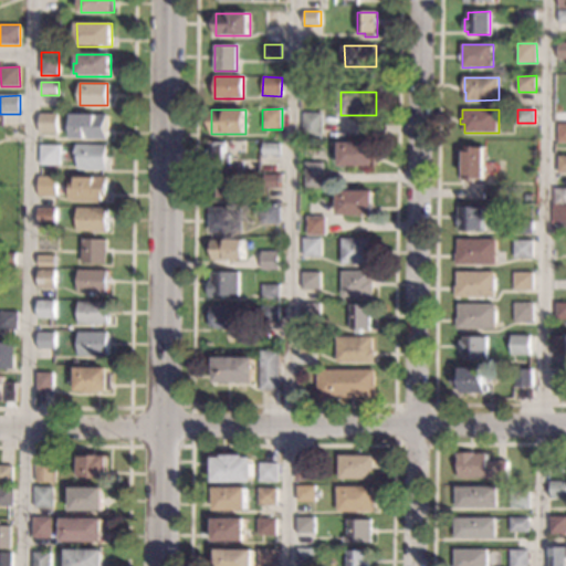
[(322,138),(303,138),(302,113),(322,113),(322,138)]
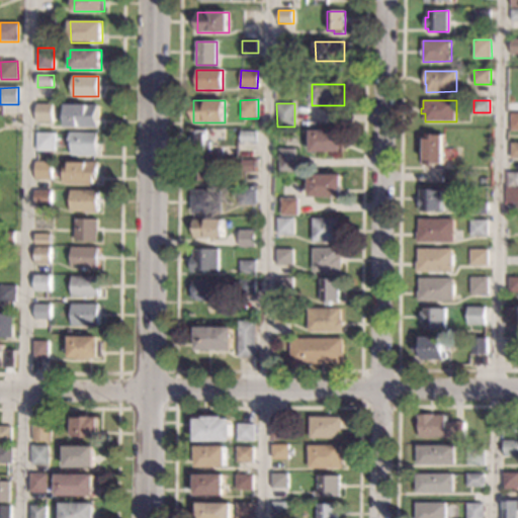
[(53,122),(36,122),(36,105),(53,104),(53,122)]
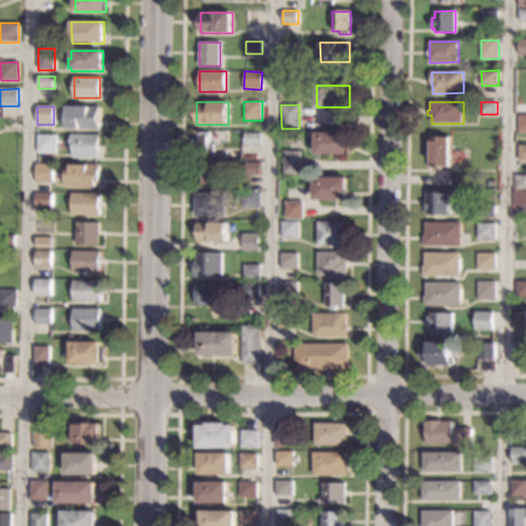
[(100,129),(68,129),(68,106),(99,106),(100,129)]
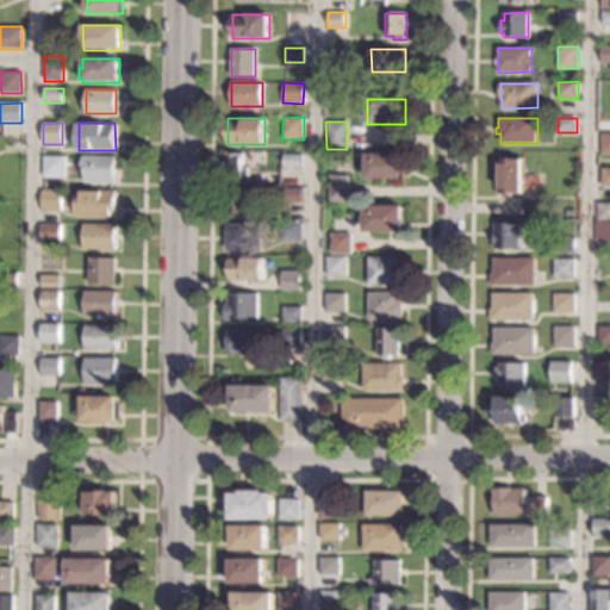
[(243,167),(247,167),(247,179),(224,179),(224,154),(243,154),(243,167)]
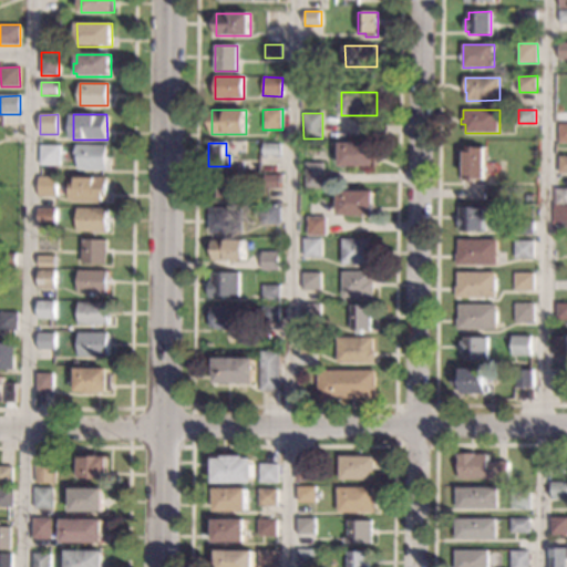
[(375,166),(340,166),(340,143),(375,143),(375,166)]
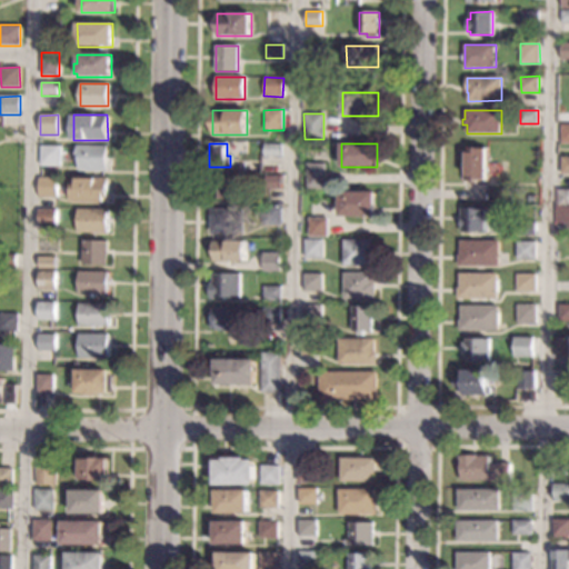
[(281,145),(281,156),(263,156),(263,145),(281,145)]
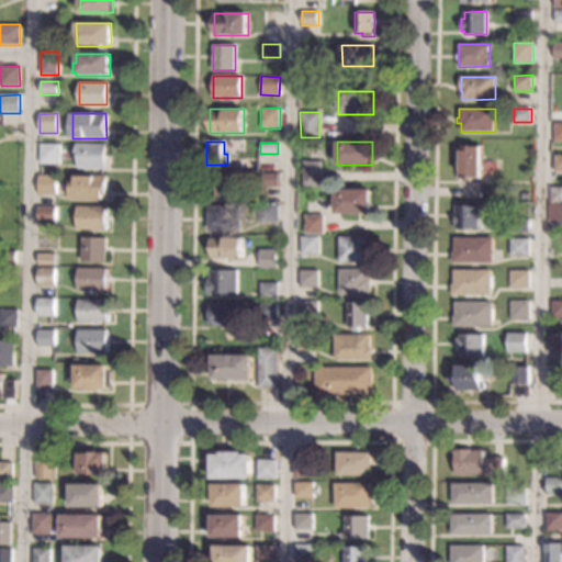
[(105,169),(78,169),(78,160),(75,160),(75,144),(105,144),(105,169)]
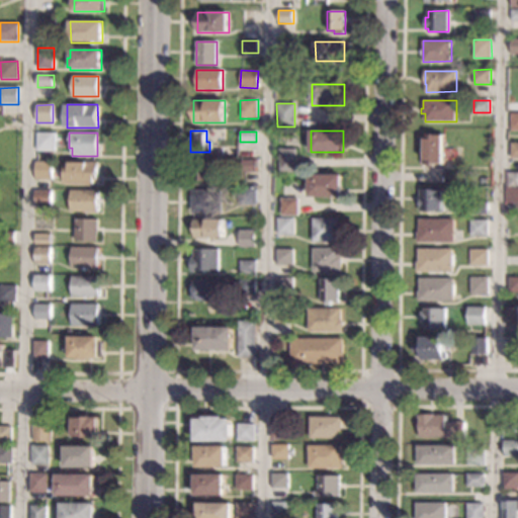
[(55,151),(36,151),(36,134),(55,134),(55,151)]
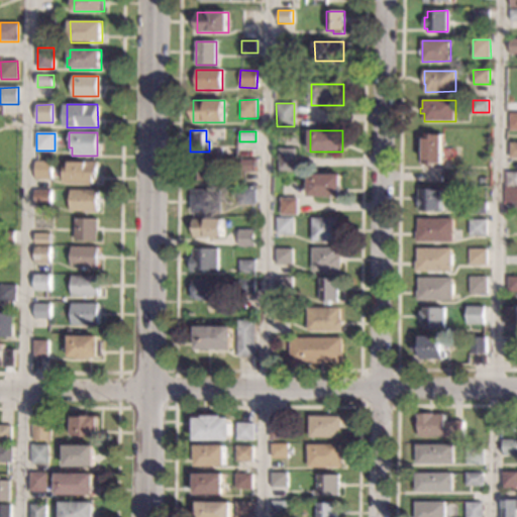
[(444,165),(422,165),(422,134),(444,134),(444,165)]
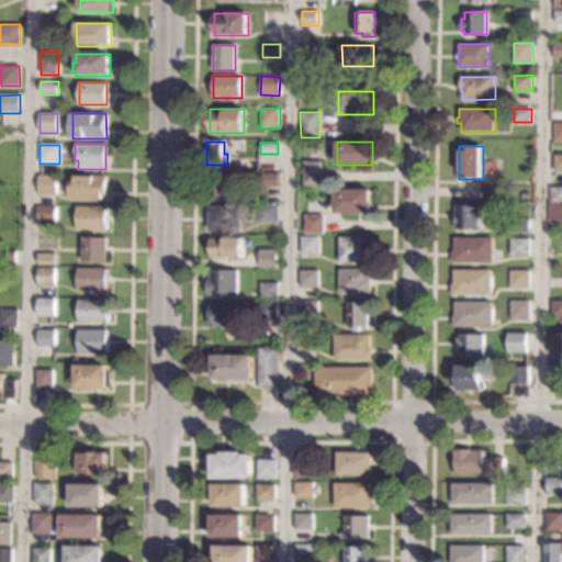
[(322,188),(303,188),(303,161),(322,161),(322,188)]
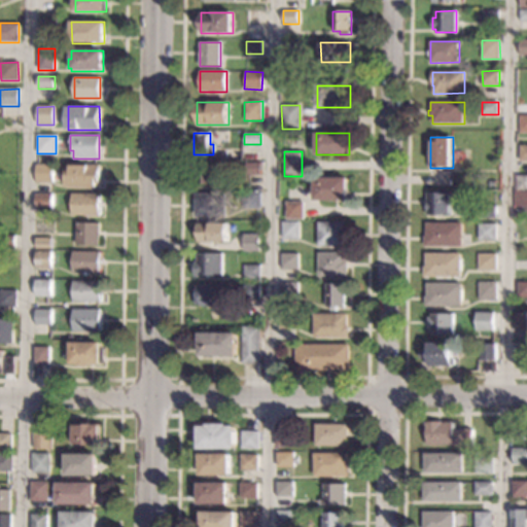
[(260,175),(245,175),(245,164),(259,163),(260,175)]
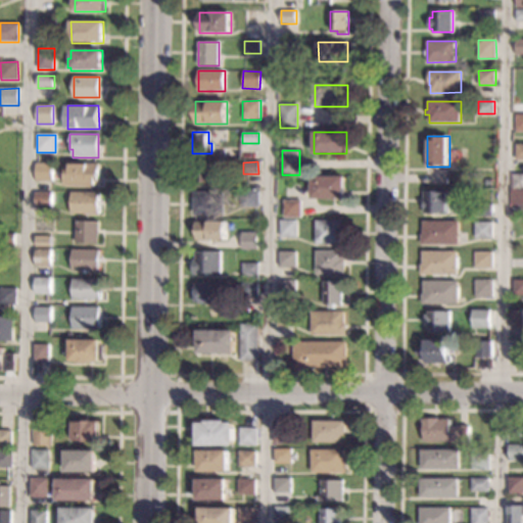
[(52,163),(52,182),(35,182),(35,163),(52,163)]
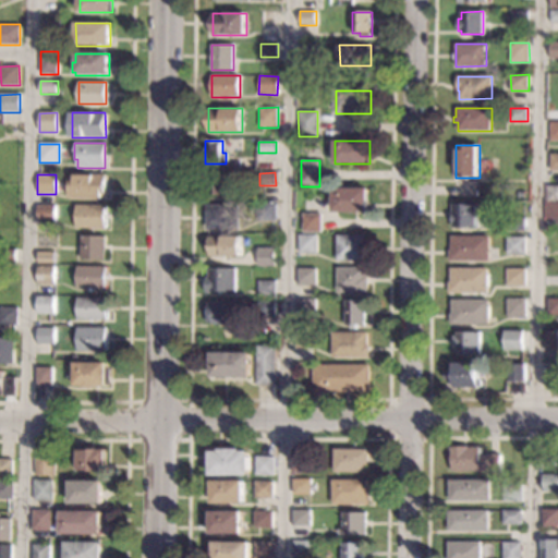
[(232,194),(208,194),(208,174),(232,174),(232,194)]
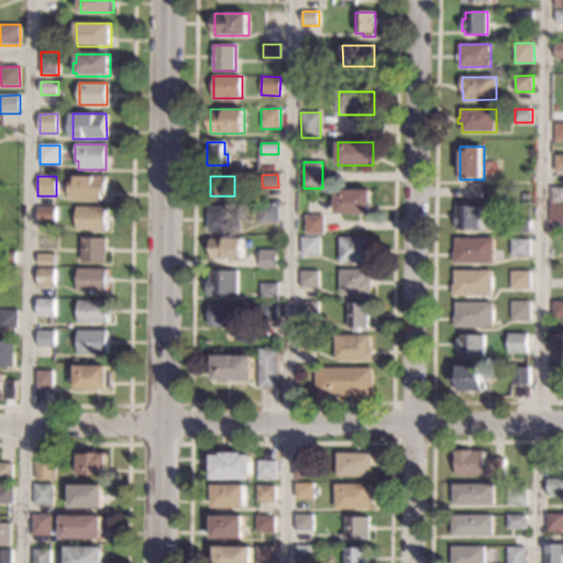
[(107,200),(72,201),(72,177),(106,177),(107,200)]
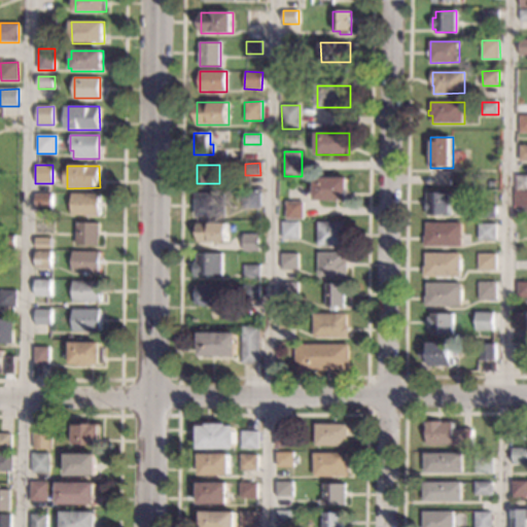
[(526,207),(517,207),(516,176),(526,176),(526,207)]
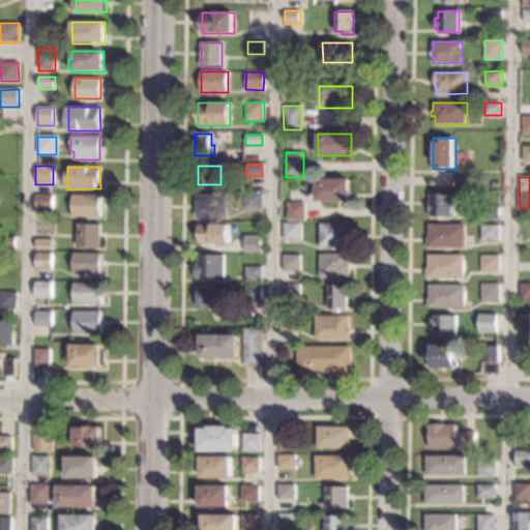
[(350,192),(352,192),(352,202),(317,202),(317,179),(350,179),(350,192)]
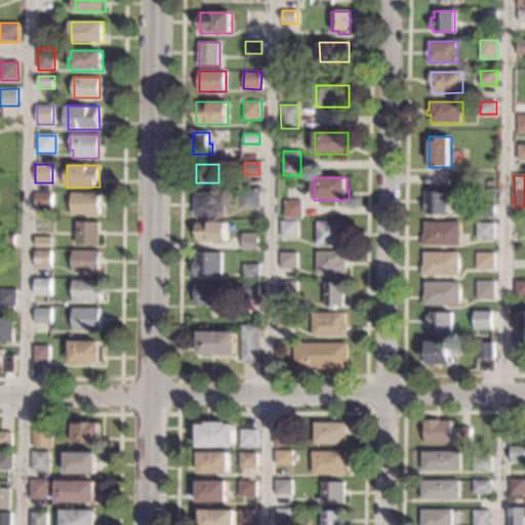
[(98,214),(72,214),(72,193),(98,192),(98,214)]
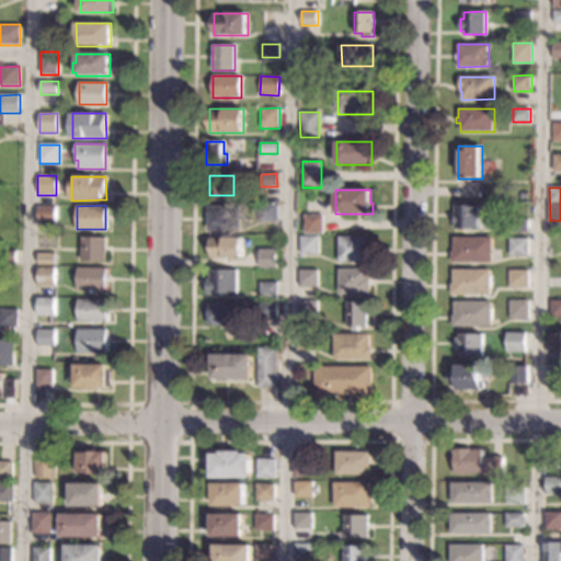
[(277,221),(259,221),(259,205),(277,205),(277,221)]
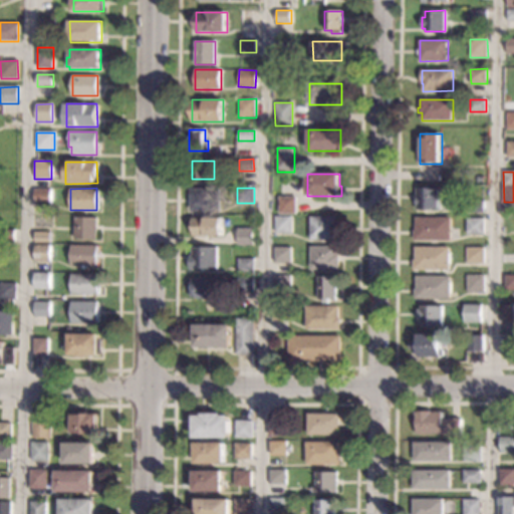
[(220,212),(190,212),(190,189),(220,189),(220,212)]
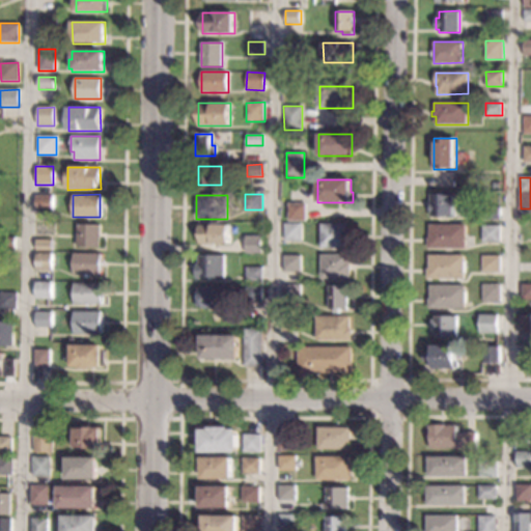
[(456,217),(431,217),(431,206),(427,206),(427,202),(430,202),(430,195),(456,195),(456,217)]
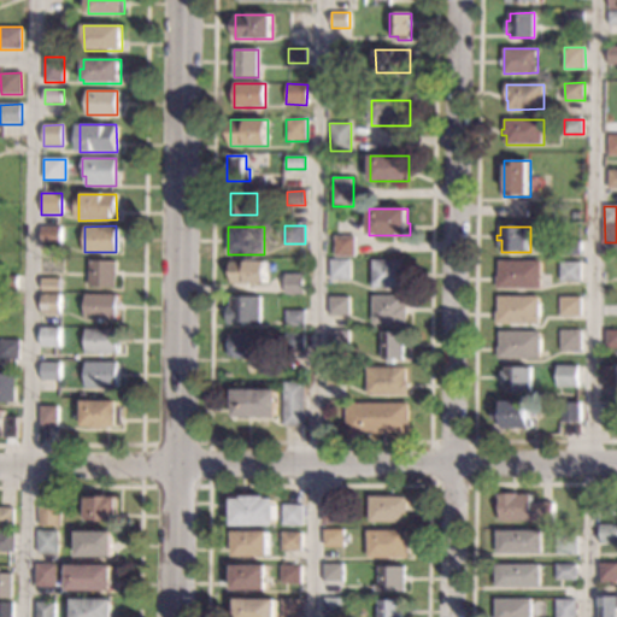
[(60,246),(41,246),(41,228),(60,228),(60,246)]
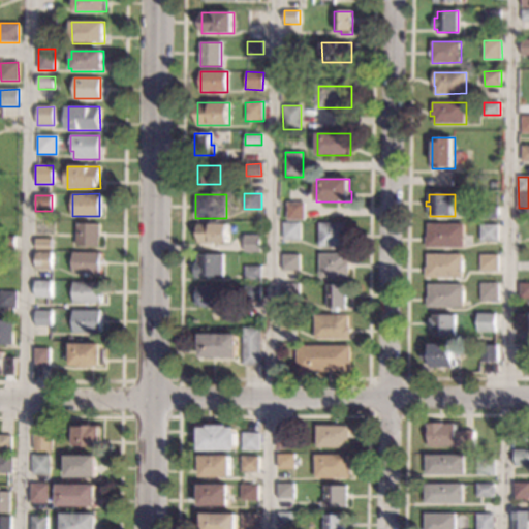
[(305,220),(287,220),(287,203),(305,203),(305,220)]
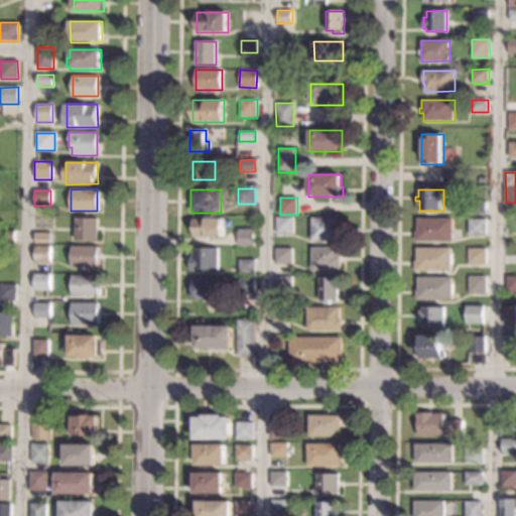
[(487,214),(471,214),(471,202),(487,202),(487,214)]
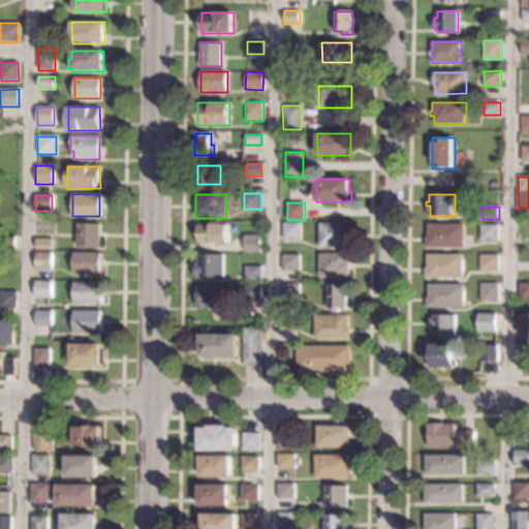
[(99,246),(75,246),(75,223),(99,223),(99,246)]
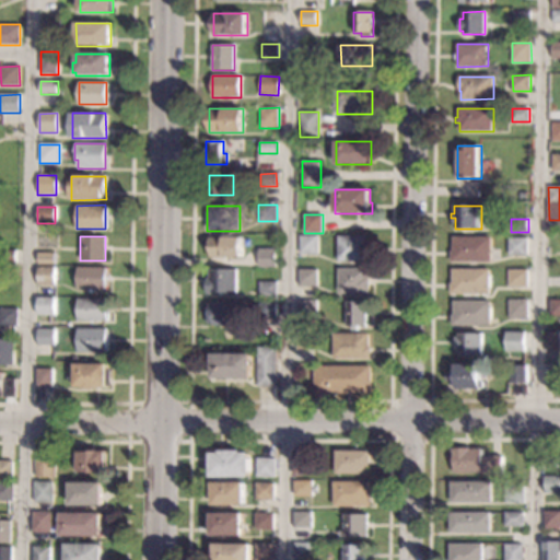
[(318,254),(299,254),(299,236),(317,236),(318,254)]
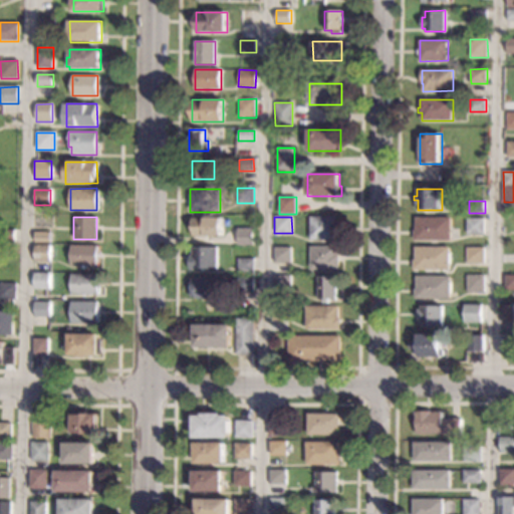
[(337,225),(339,225),(339,240),(311,240),(310,217),(337,217),(337,225)]
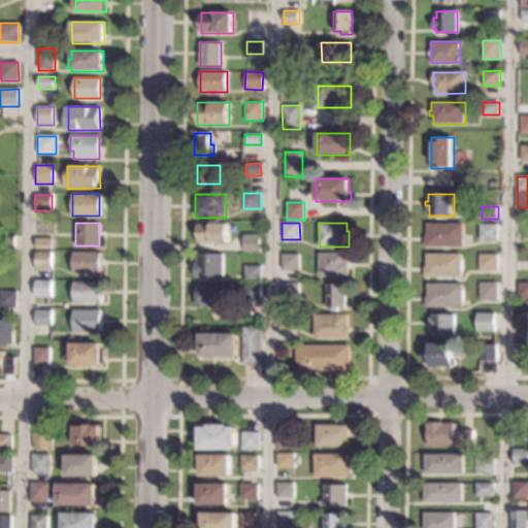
[(228,242),(197,242),(197,224),(228,224),(228,242)]
